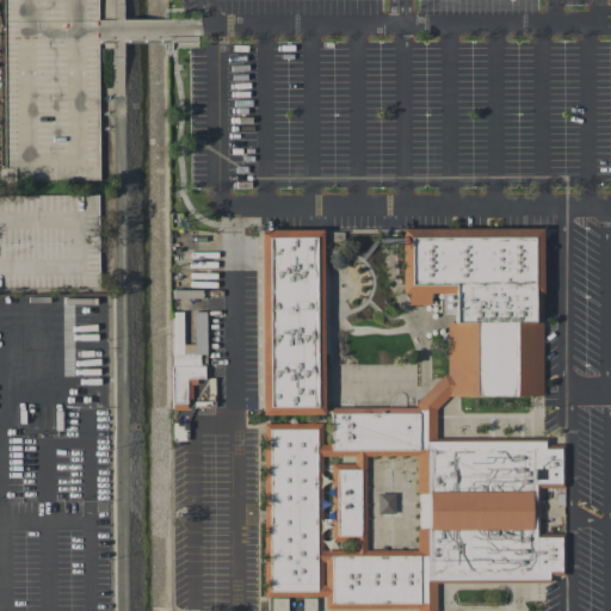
[(97,136),(80,136),(80,144),(75,144),(75,159),(73,159),(74,179),(99,179),(97,136)]
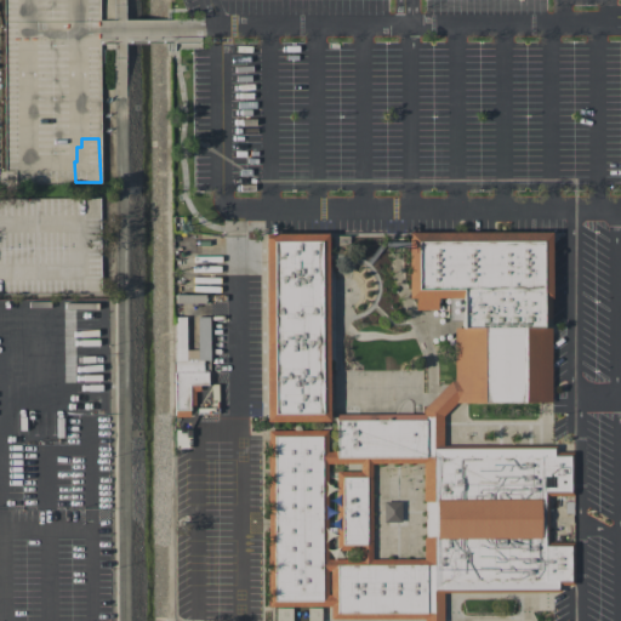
[(409,235),(548,234),(551,320),(540,320),(539,330),(551,330),(551,405),(455,405),(440,422),(440,448),(554,448),(554,456),(574,455),(575,495),(547,495),(547,543),(574,542),(574,587),(557,586),(557,594),(440,594),(440,620),(326,620),(328,604),(269,603),(268,432),(325,432),(325,457),(339,457),(339,419),(420,416),(453,382),(454,332),(466,330),(466,295),(442,295),(440,313),(420,312),(420,298),(406,300),(409,235)]
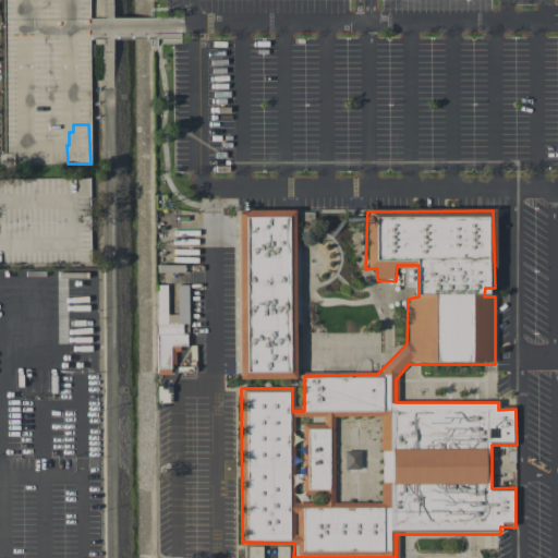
[(242,210),(300,210),(298,383),(241,383),(242,210)]
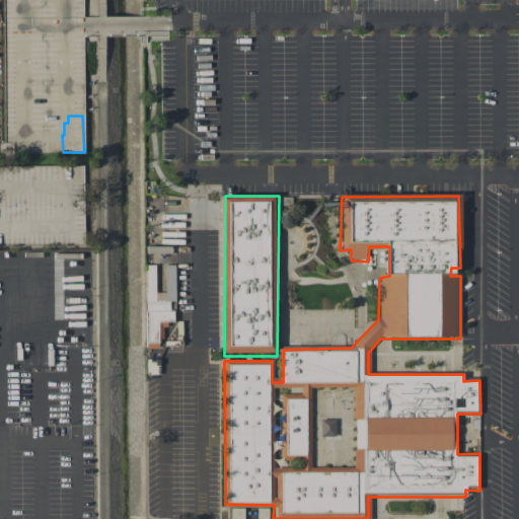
[(145,265),(145,348),(157,348),(157,338),(163,338),(163,321),(173,321),(173,310),(168,310),(168,300),(174,300),(174,265),(164,265),(164,292),(154,292),(154,265),(145,265)]
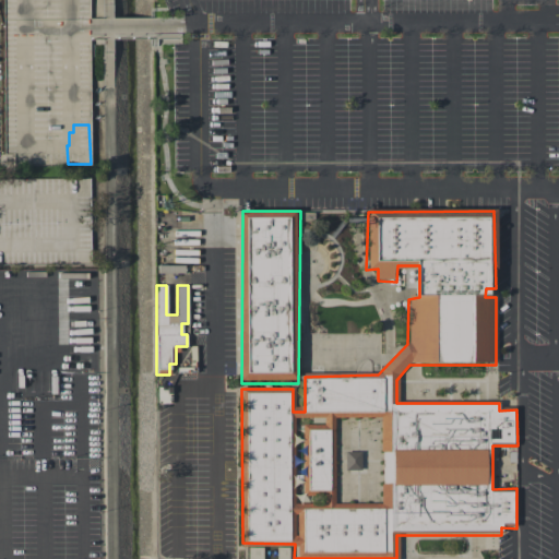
[(262,558),(262,547),(248,547),(247,558),(262,558)]
